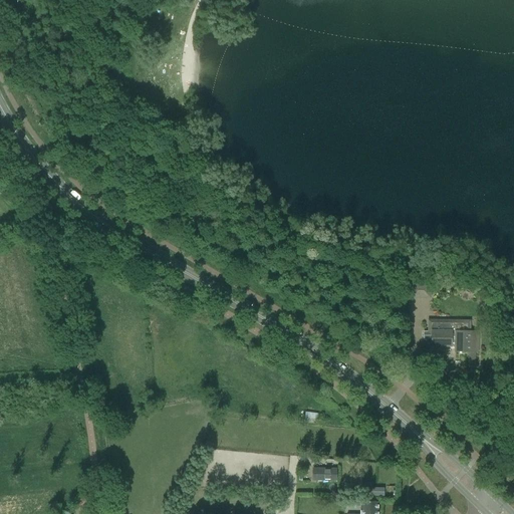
[(478,352),(479,330),(470,330),(470,321),(449,320),(428,320),(428,331),(424,331),(423,339),(428,339),(428,354),(440,354),(440,346),(455,346),(455,351),(468,351),(468,367),(475,367),(475,352),(478,352)]
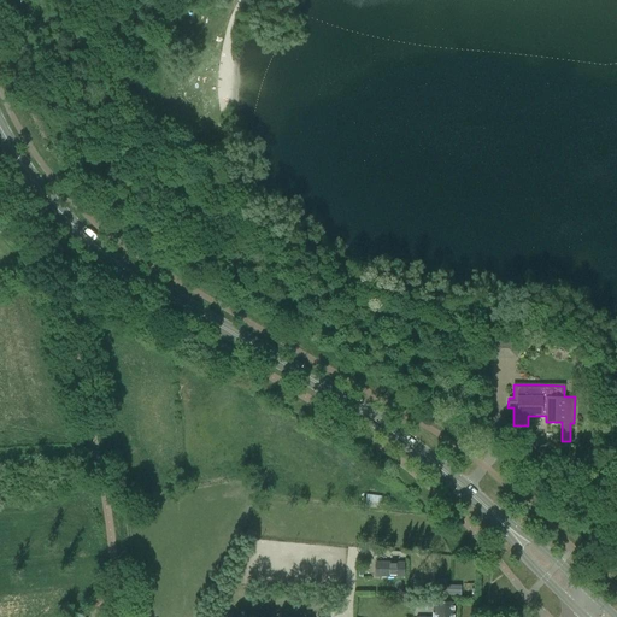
[(365,506),(378,507),(380,495),(366,494),(365,506)]
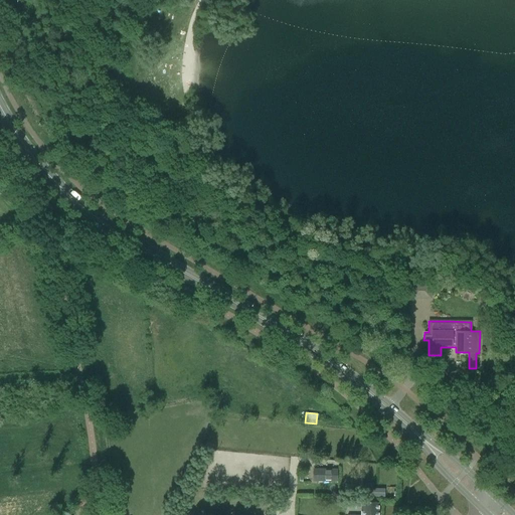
[(313,470),(313,482),(317,482),(337,482),(337,470),(313,470)]
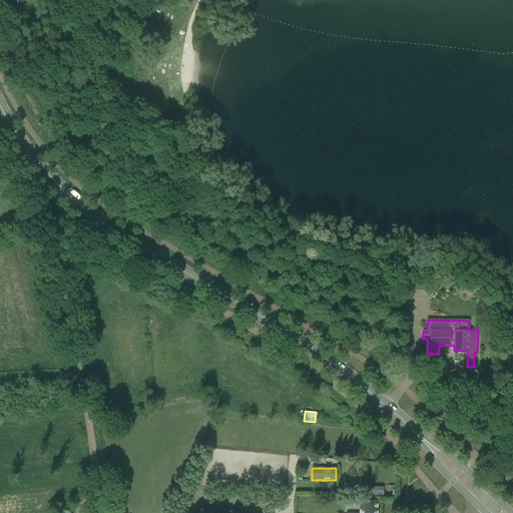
[(362,487),(362,495),(383,496),(383,487),(362,487)]
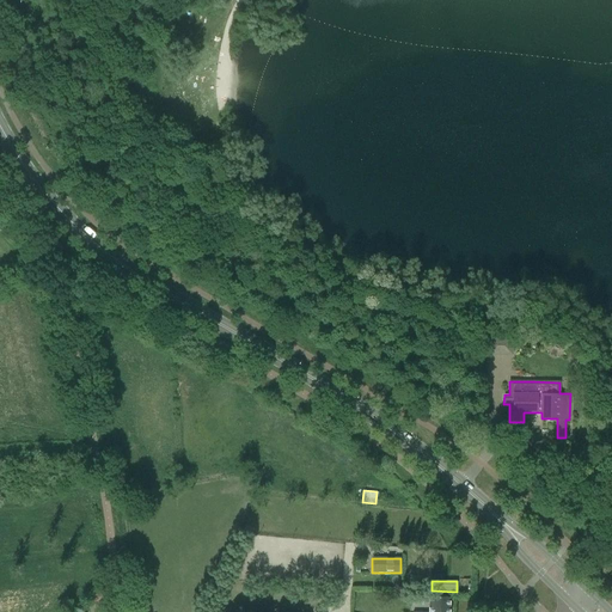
[(102,611),(102,598),(87,599),(89,607),(95,607),(93,611),(102,611)]
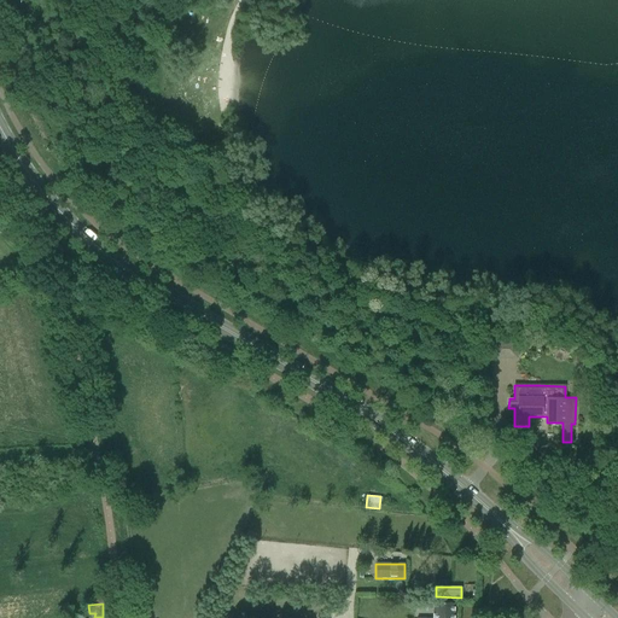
[(453,617),(454,604),(433,604),(432,617),(453,617)]
